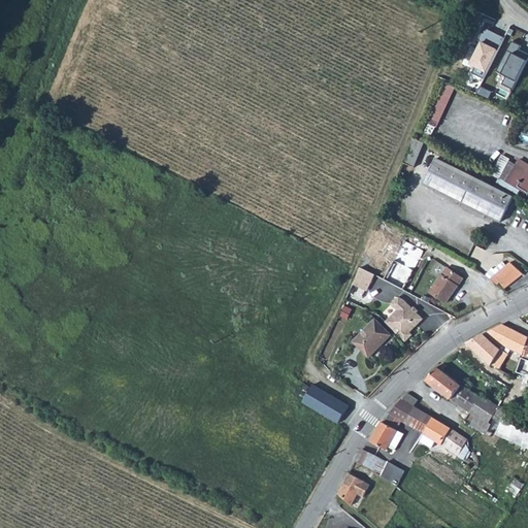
[(483,79),(503,38),(486,30),(468,65),(474,67),(471,72),(483,79)]
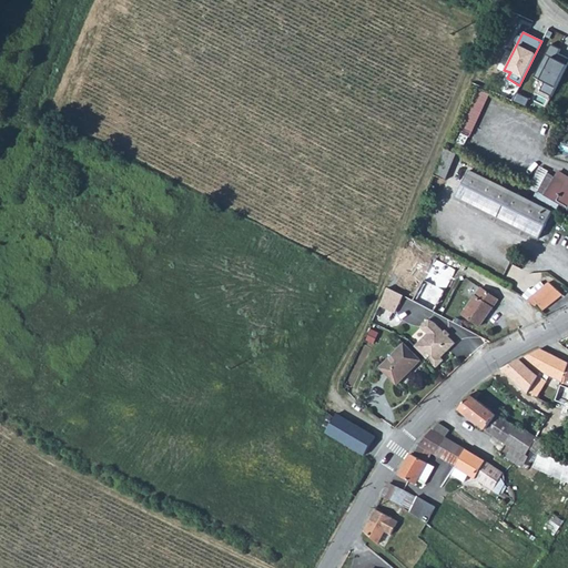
[(550,95),(567,62),(567,58),(559,54),(560,50),(549,46),(533,78),(544,82),(539,91),(550,95)]
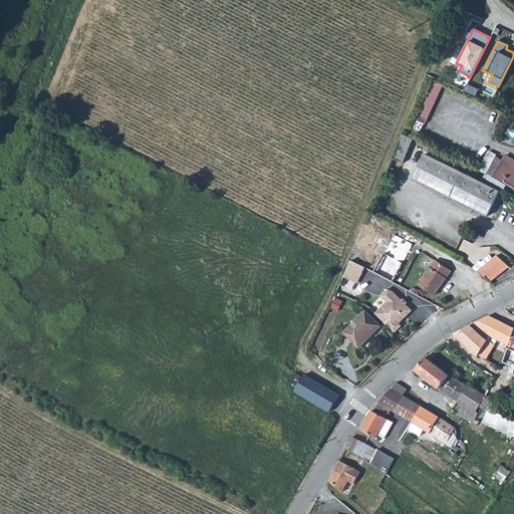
[(443,85),(434,81),(417,117),(427,121),(443,85)]
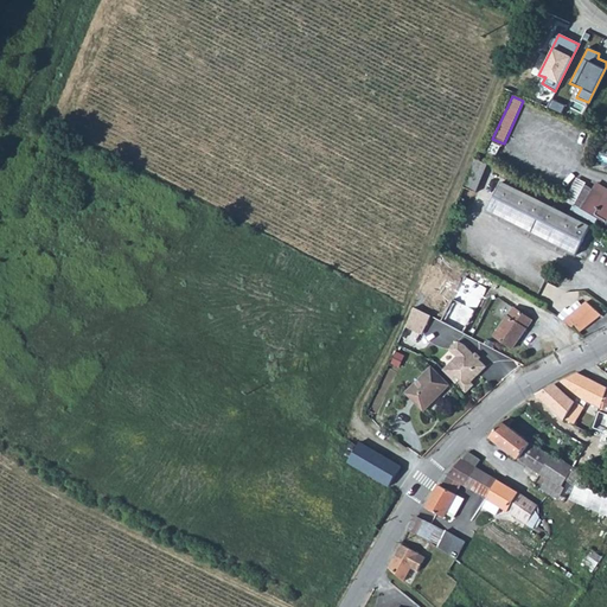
[(485,159),(483,163),(487,165),(496,168),(498,164),(502,166),(508,153),(485,144),(480,157),(485,159)]
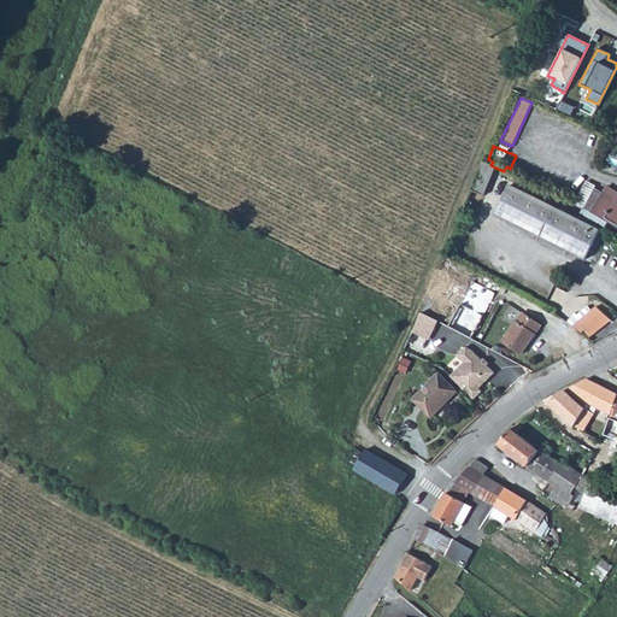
[(471,191),(483,195),(495,168),(491,165),(483,162),(471,191)]
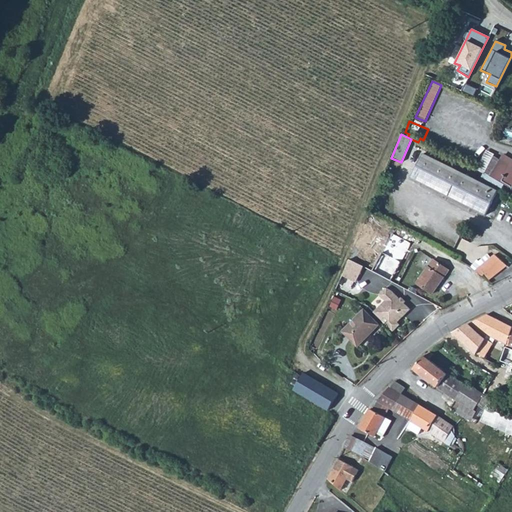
[(423,153),(411,178),(485,215),(498,190),(423,153)]
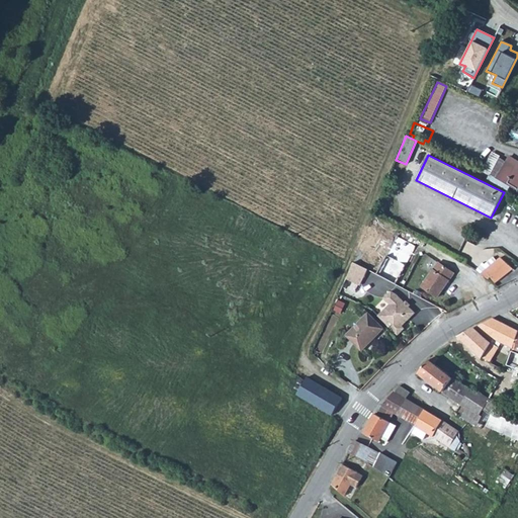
[(491,175),(514,188),(517,190),(517,161),(508,156),(505,161),(499,158),(491,175)]
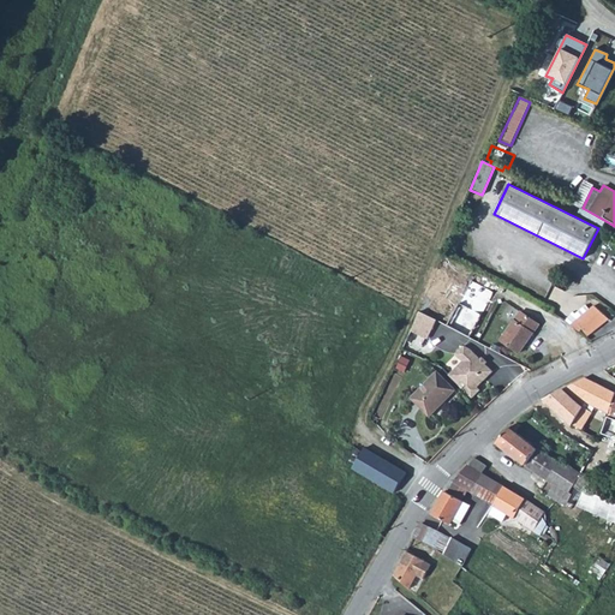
[(436,282),(429,296),(436,300),(443,287),(436,282)]
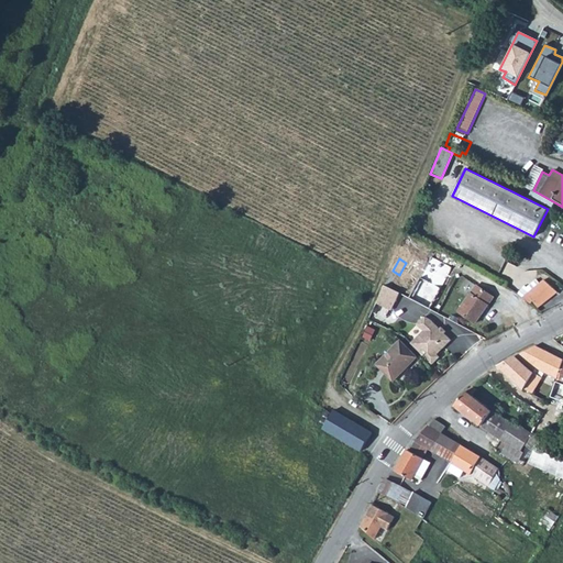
[(523,286),(517,294),(536,308),(555,293),(542,280),(539,283),(536,279),(526,287),(523,286)]
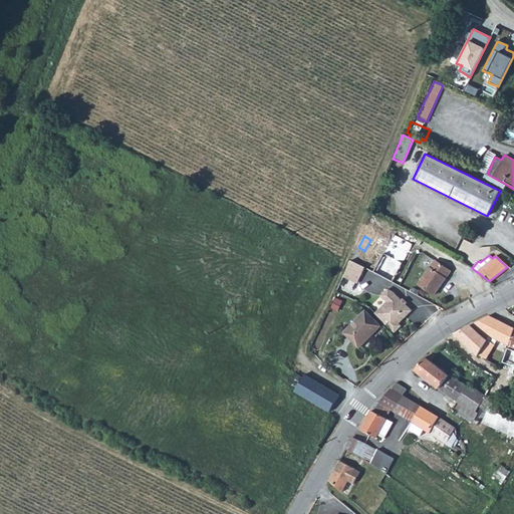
[(435,260),(419,283),(434,294),(450,271),(435,260)]
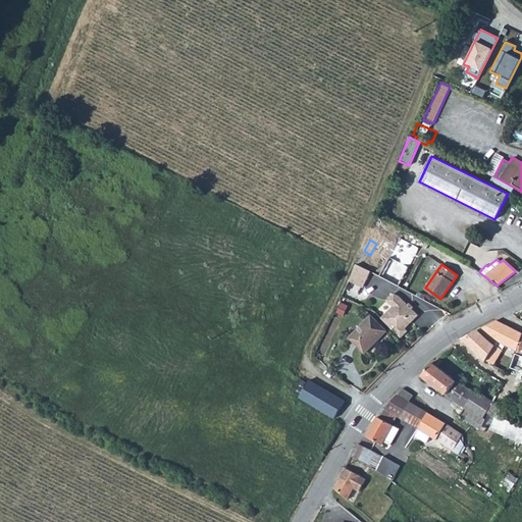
[(361,267),(358,273),(367,277),(370,272),(361,267)]
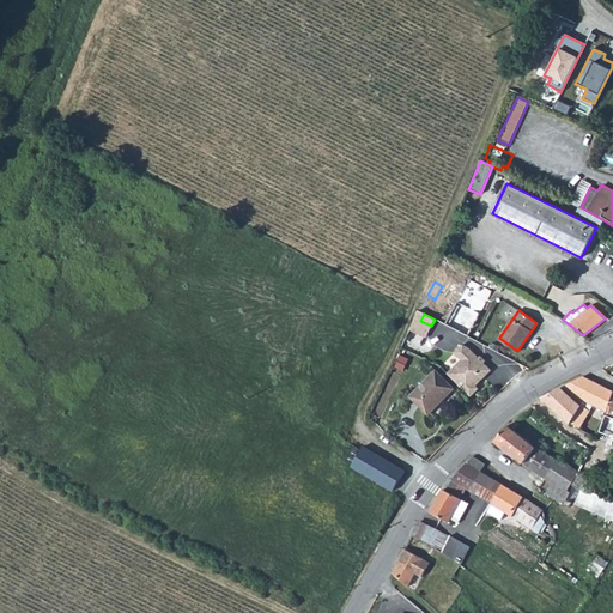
[(420,321),(416,332),(425,337),(431,326),(420,321)]
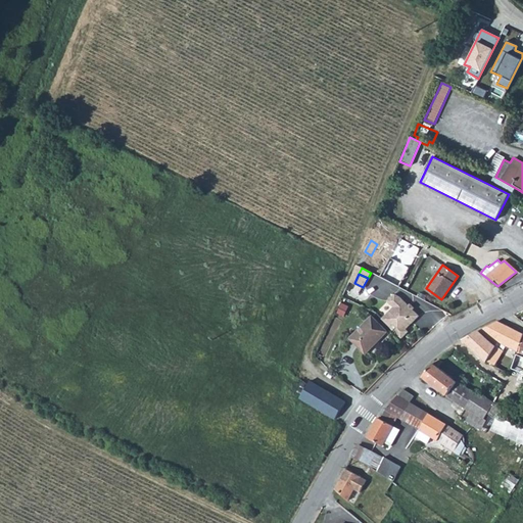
[(393,307),(381,319),(402,339),(409,333),(406,330),(420,316),(400,297),(395,294),(387,302),(393,307)]
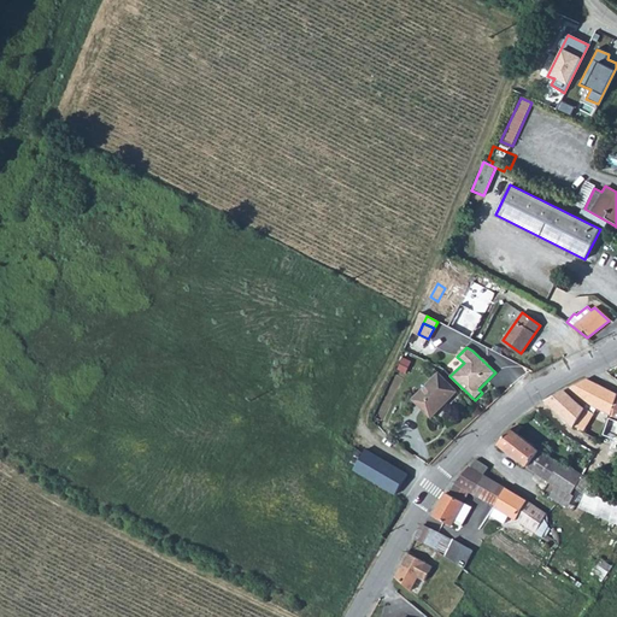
[(439,372),(413,399),(432,417),(457,392),(439,372)]
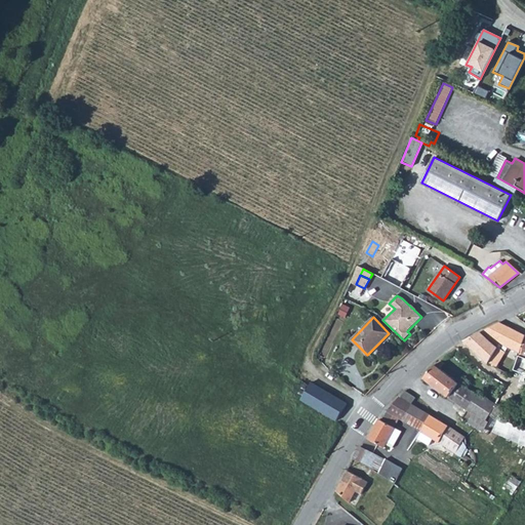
[(498,341),(500,341),(520,353),(524,338),(524,337),(524,334),(498,322),(481,331),(490,340),(497,347),(498,345),(497,345),(498,341)]
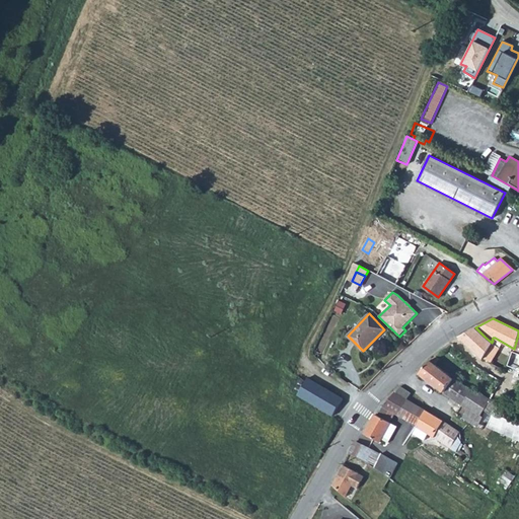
[(474,328),(458,337),(472,350),(484,337),(485,337),(475,327),(474,328)]
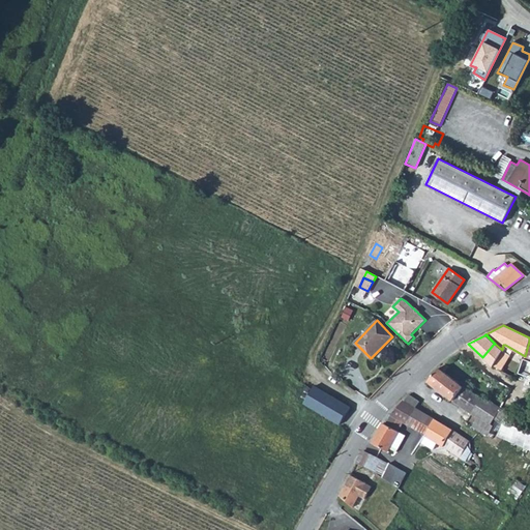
[(494,344),(482,357),(494,366),(494,365),(503,350),(502,350),(495,344),(494,344)]
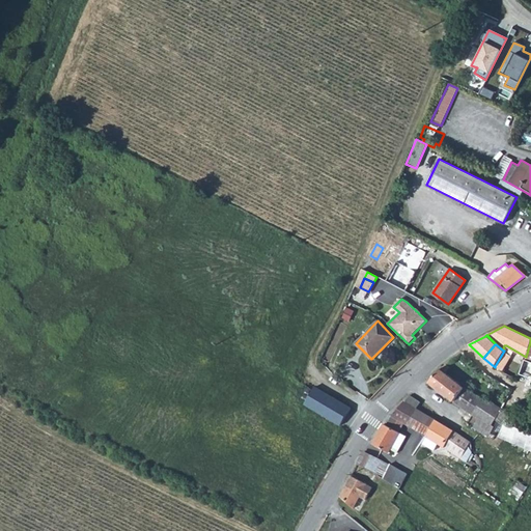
[(511,355),(504,351),(495,366),(502,370),(511,355)]
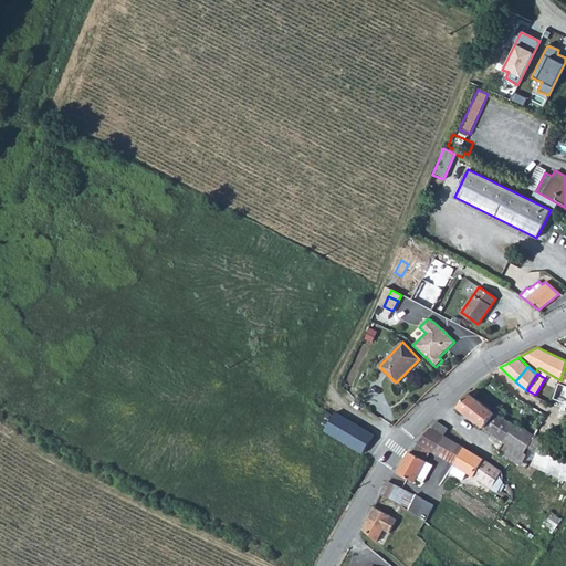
[(474,388),(467,394),(457,407),(482,428),(510,446),(504,454),(520,465),(526,456),(525,453),(527,448),(536,453),(538,450),(542,452),(546,443),(524,428),(524,429),(515,423),(514,425),(494,412),(473,397),(479,391),(474,388)]
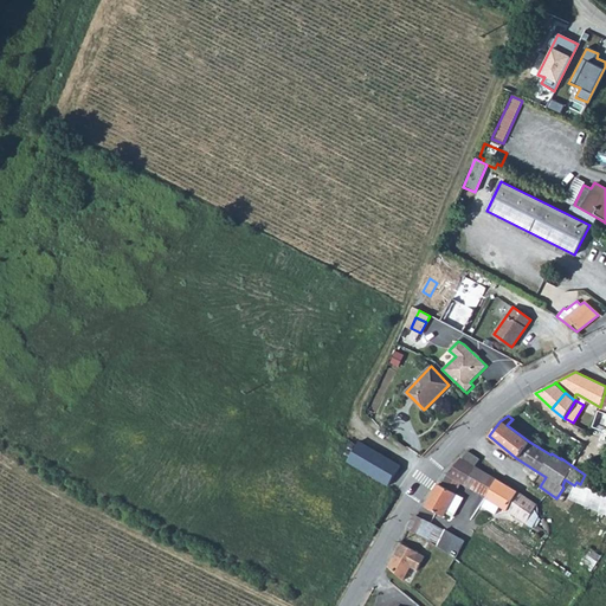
[(348,461),(388,485),(400,466),(359,442),(348,461)]
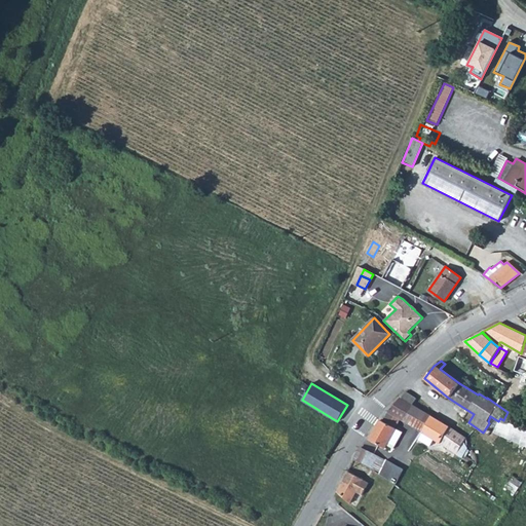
[(407,391),(388,413),(402,420),(422,430),(431,416),(414,404),(418,398),(407,391)]
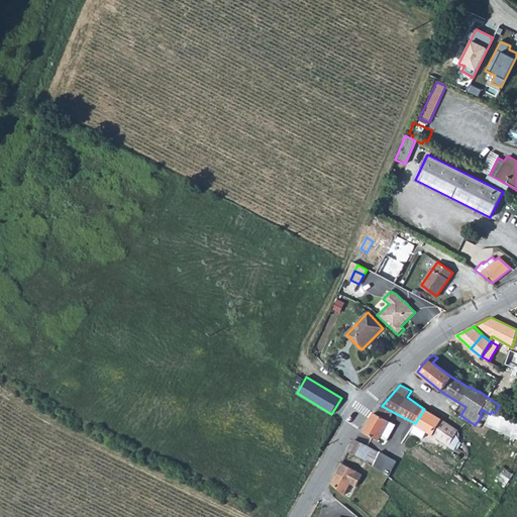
[(395,413),(382,406),(377,415),(374,413),(364,432),(379,442),(391,422),(395,413)]
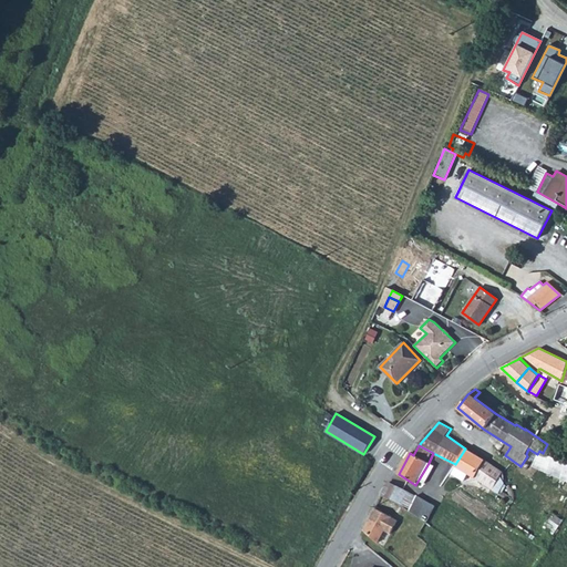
[(455,464),(454,466),(455,466),(452,473),(464,481),(467,474),(474,477),(474,476),(484,460),(465,449),(455,464)]
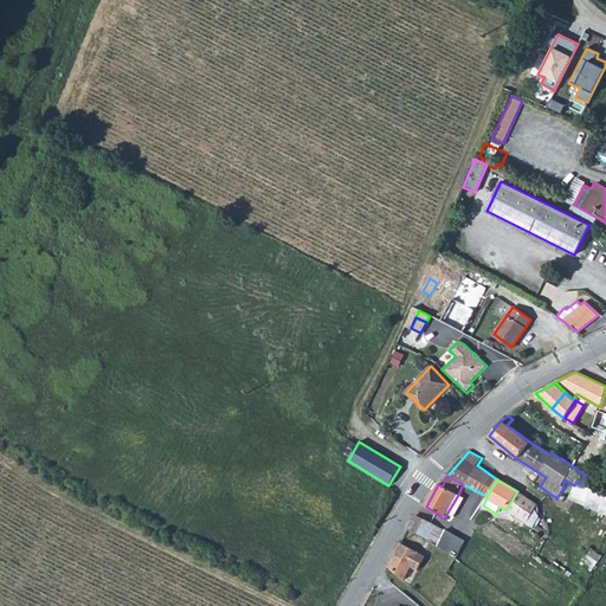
[(507,509),(507,510),(526,522),(535,508),(537,504),(517,491),(507,509)]
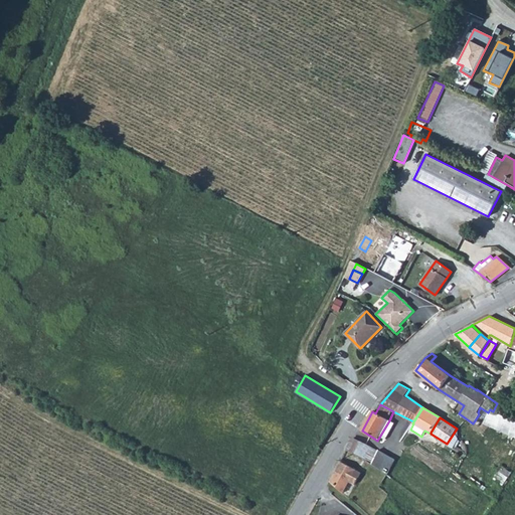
[(455,432),(447,444),(452,447),(458,438),(455,432)]
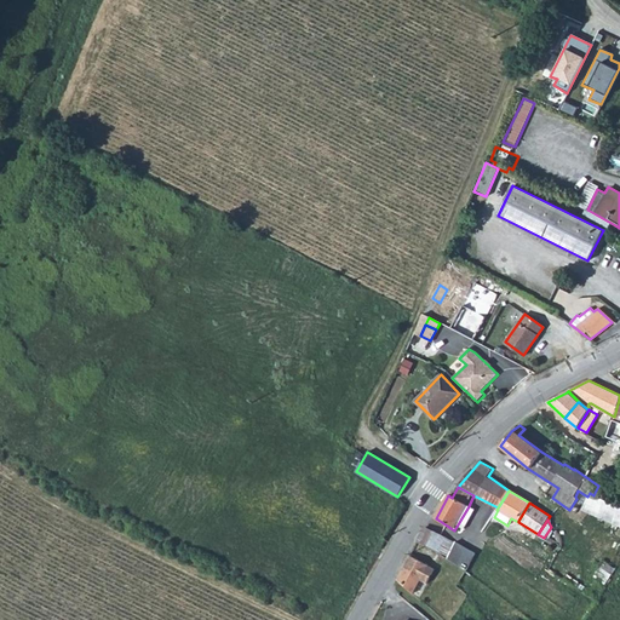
[(424,527),(417,539),(418,539),(446,557),(453,544),(424,527)]
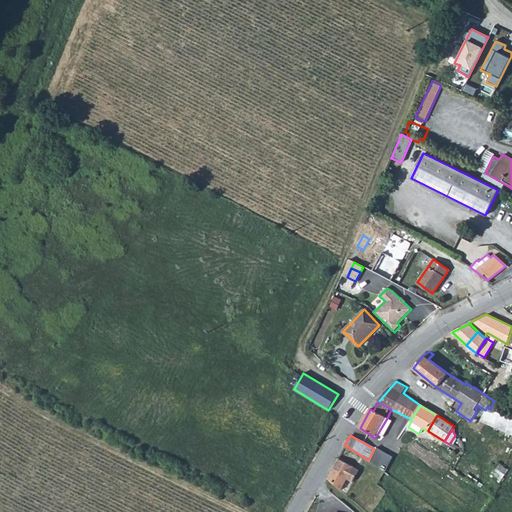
[(376,448),(371,459),(380,464),(386,452),(376,448)]
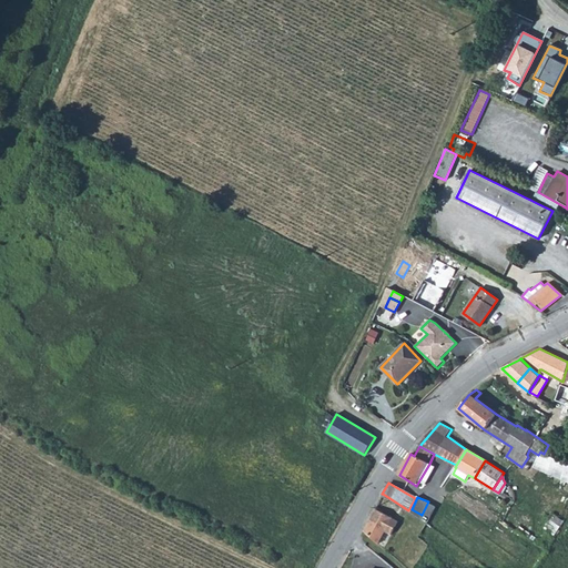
[(376,508),(364,530),(378,543),(385,530),(391,534),(397,521),(392,517),(376,508)]
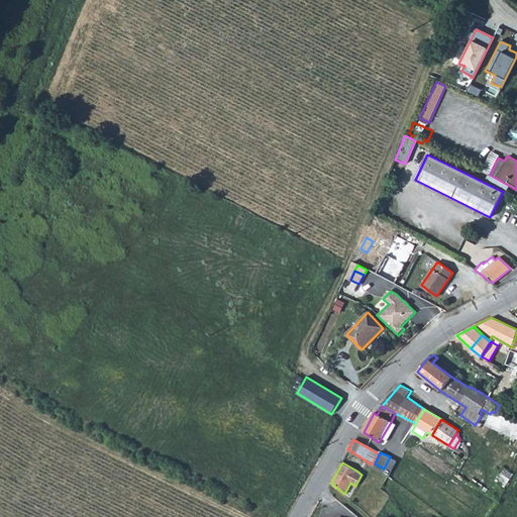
[(504,467),(498,478),(507,483),(513,473),(504,467)]
